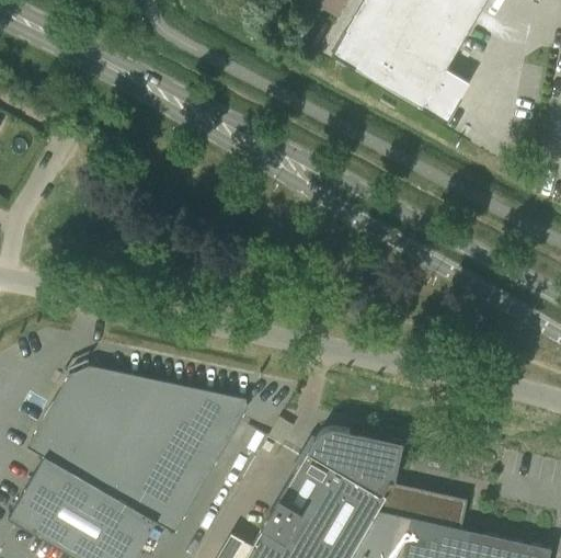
[(338,20),(348,0),(316,0),(312,6),(338,20)]
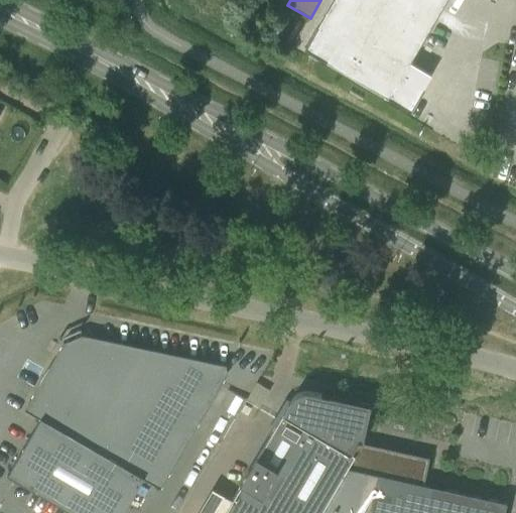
[(335,0),(304,51),(409,115),(432,78),(409,63),(447,0),(335,0)]
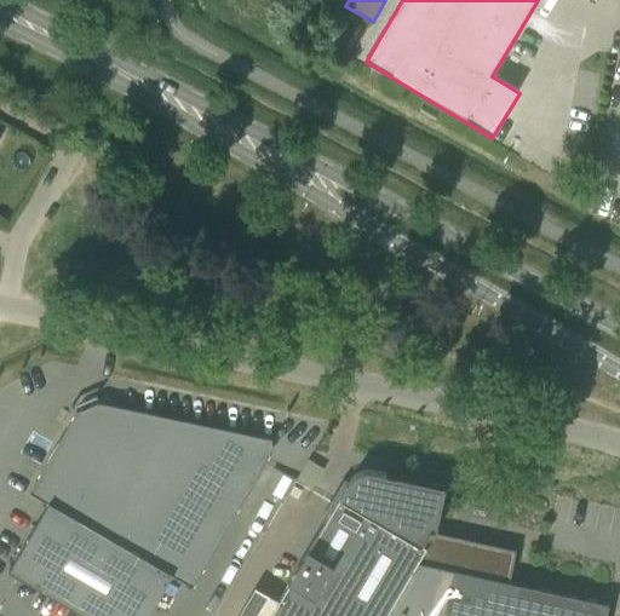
[(10,574),(82,615),(150,615),(172,577),(194,589),(274,450),(271,442),(98,404),(76,414),(30,495),(49,506),(10,574)]
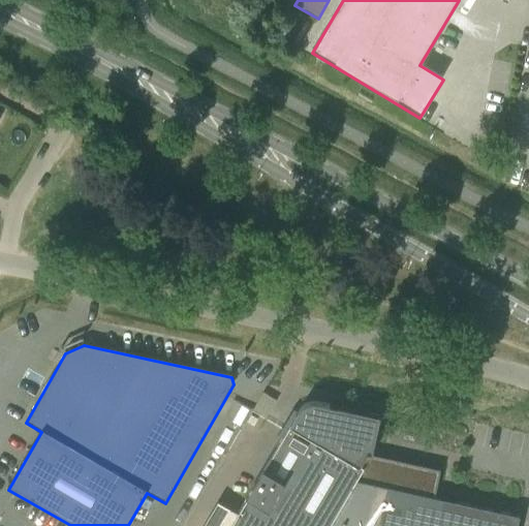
[(301,410),(300,411),(299,414),(231,525),(330,525),(364,469),(360,467),(367,456),(371,457),(380,419),(318,405),(316,405),(313,405),(311,405),(308,406),(307,406),(304,408),(303,409),(301,410)]
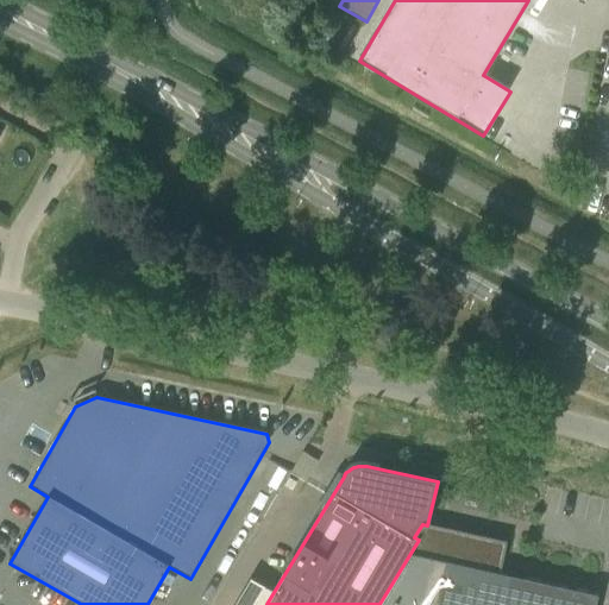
[(595,604),(597,596),(500,574),(507,542),(471,535),(427,525),(422,524),(414,537),(419,540),(380,604),(595,604)]
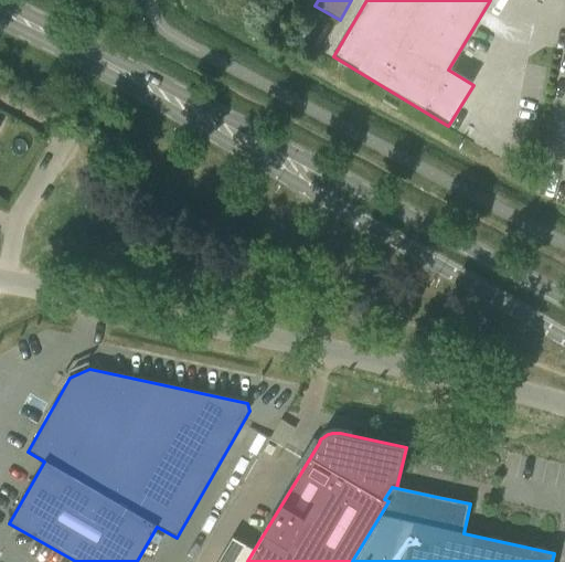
[(234,504),(216,543),(225,547),(232,533),(255,544),(262,530),(252,526),(257,513),(234,504)]
